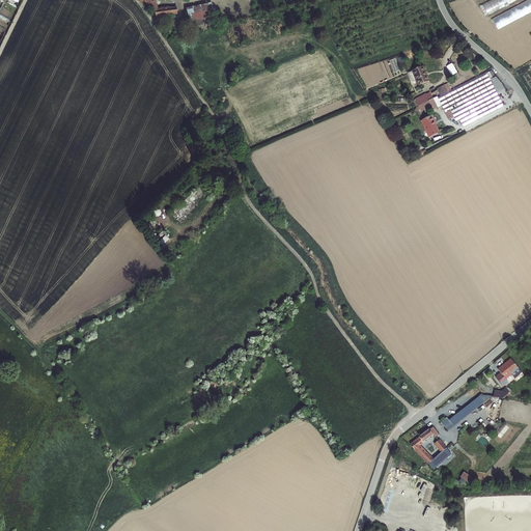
[(151,8),(156,17),(176,14),(173,0),(143,0),(150,8),(151,8)]
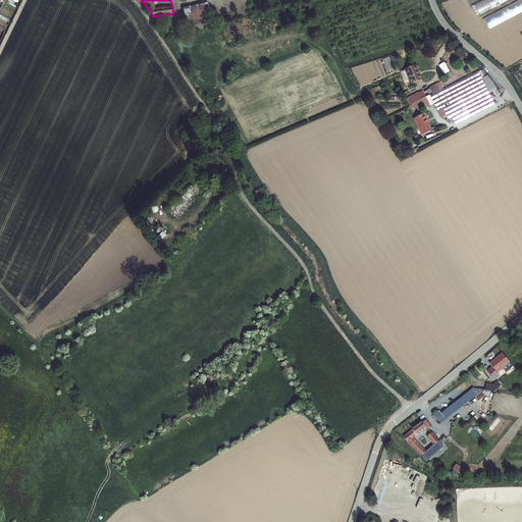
[(478,9),(480,13),(507,0),(481,0),(473,4),(476,11),(478,9)]
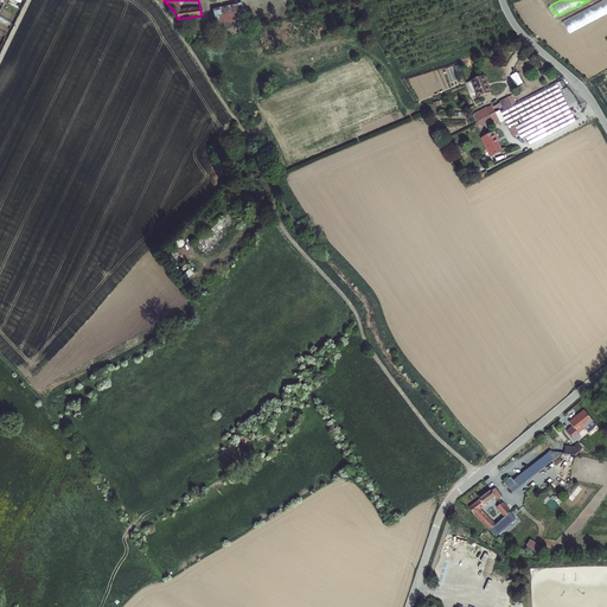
[(570,31),(606,13),(606,0),(605,0),(564,19),(570,31)]
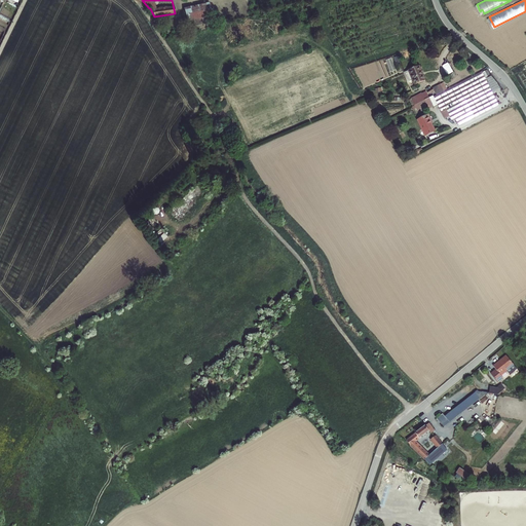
[(200,9),(184,12),(185,20),(201,16),(200,9)]
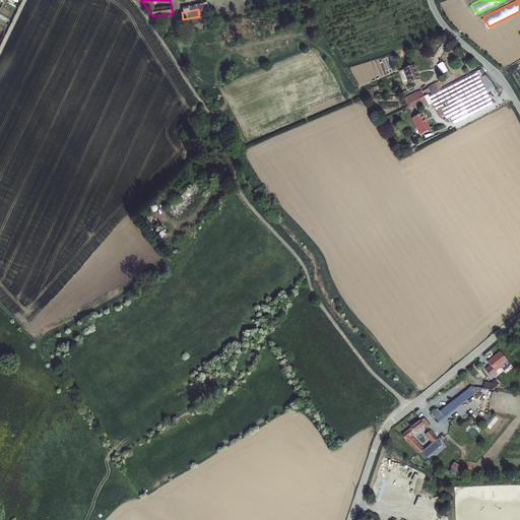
[(181,27),(174,29),(175,36),(183,34),(181,27)]
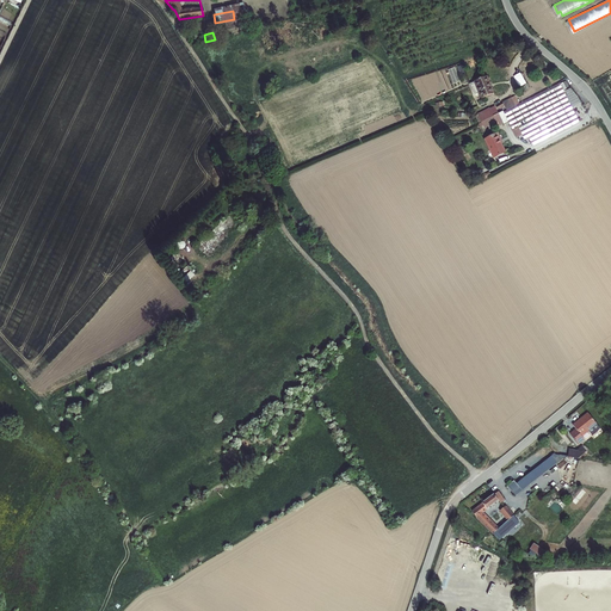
[(487,76),(469,84),(473,94),(477,92),(480,98),(494,93),(487,76)]
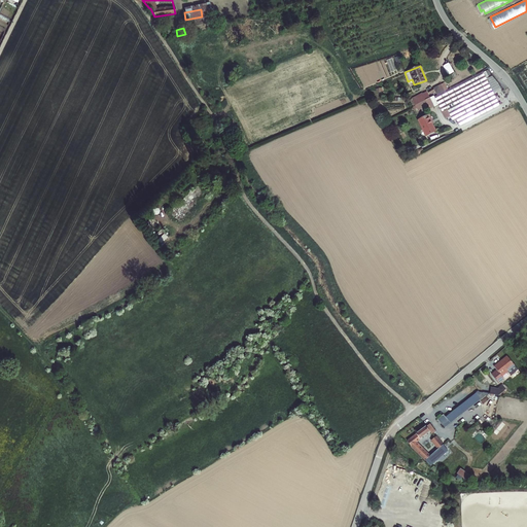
[(483,73),(434,97),(446,118),(451,116),(453,120),(456,118),(460,126),(499,106),(483,73)]
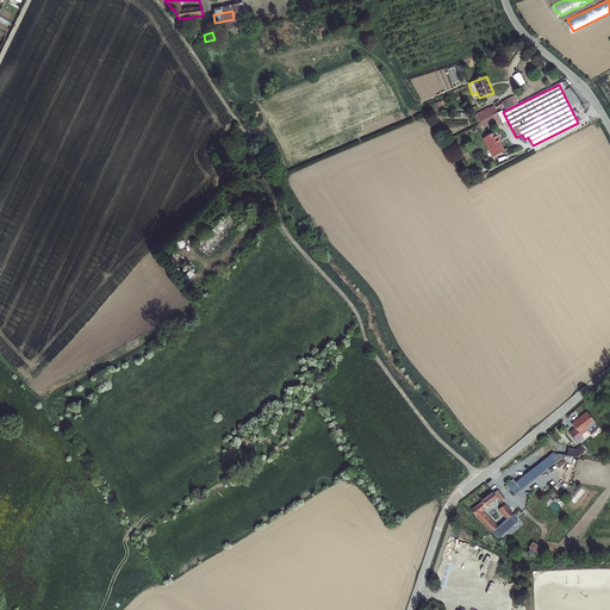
[(492,109),(478,116),(484,128),(495,122),(497,126),(503,123),(497,112),(496,113),(492,109)]
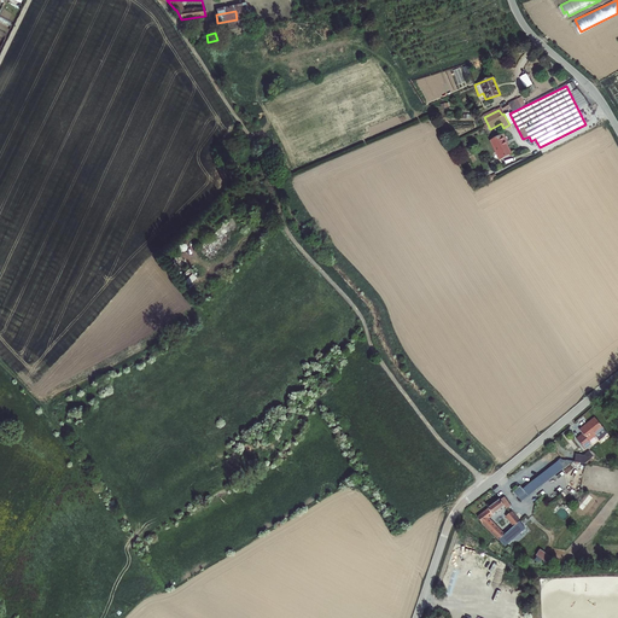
[(503,135),(490,141),(500,159),(511,153),(505,143),(506,141),(503,135)]
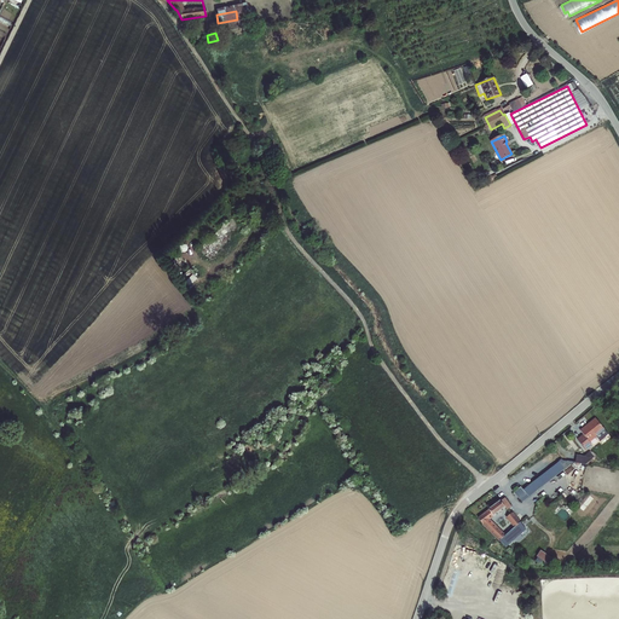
[(185,275),(191,283),(197,278),(191,270),(185,275)]
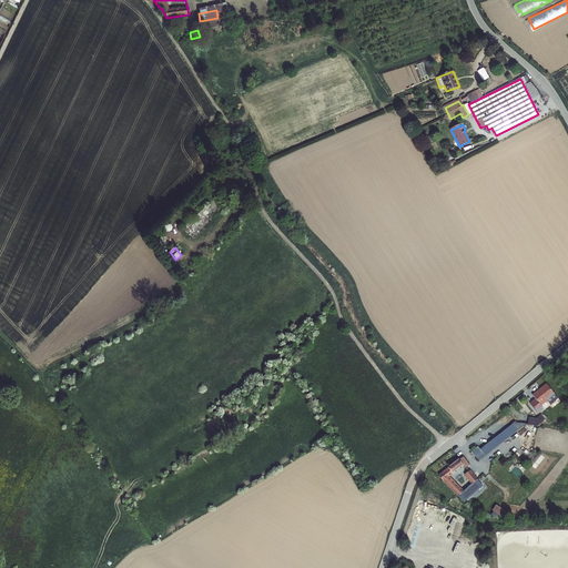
[(546,385),(533,395),(536,399),(529,404),(537,413),(543,408),(541,406),(555,395),(546,385)]
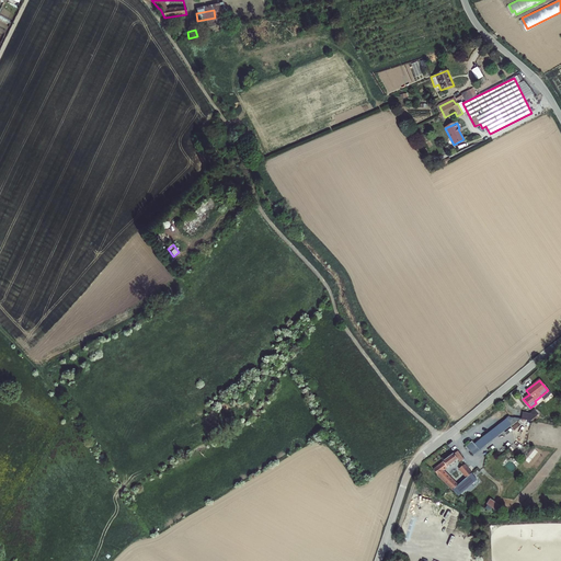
[(535,410),(523,420),(531,421),(539,415),(535,410)]
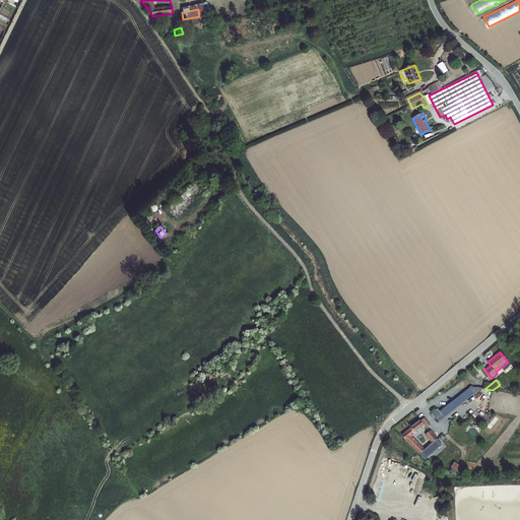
[(485,404),(471,386),(441,410),(454,429),(461,423),(462,425),(465,423),(466,424),(471,420),(468,417),(485,404)]
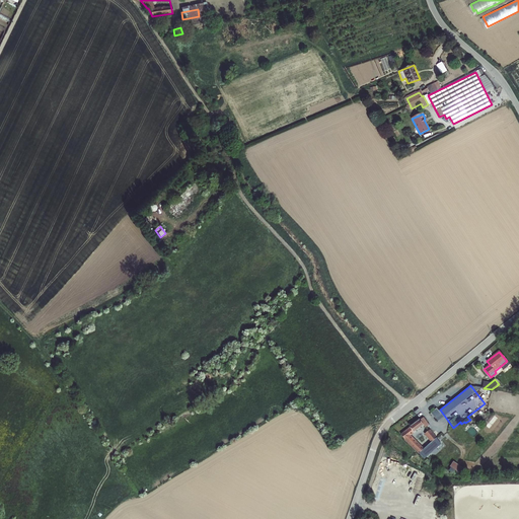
[(436,409),(431,414),(436,420),(442,416),(436,409)]
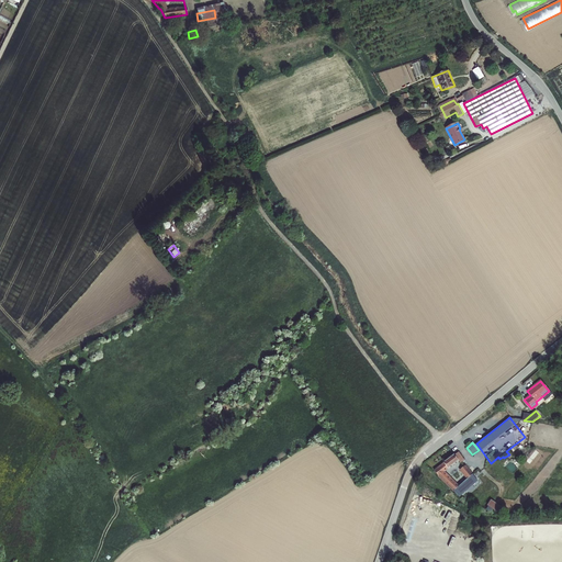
[(458,452),(436,470),(462,502),(470,495),(465,491),(478,481),(465,465),(461,470),(468,479),(461,484),(458,480),(454,483),(446,471),(459,461),(461,463),(465,461),(458,452)]
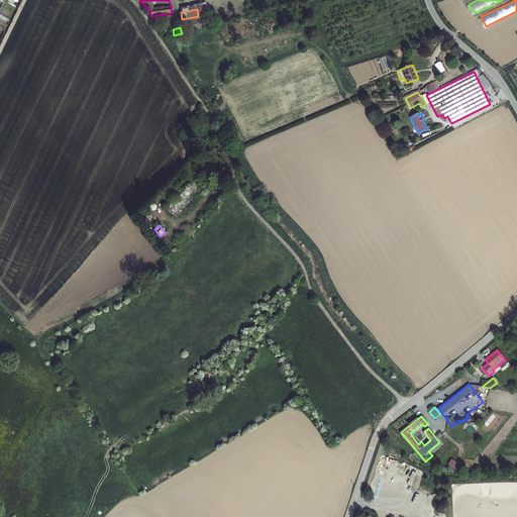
[(457,449),(448,443),(438,457),(457,471),(461,468),(452,459),(457,449)]
